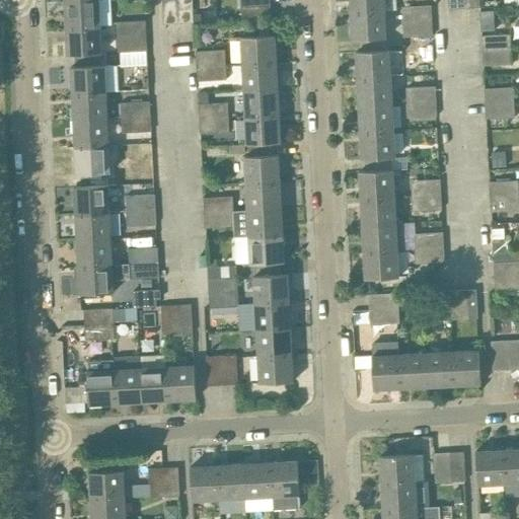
[(98,0),(76,0),(65,1),(67,27),(100,25),(98,0)]
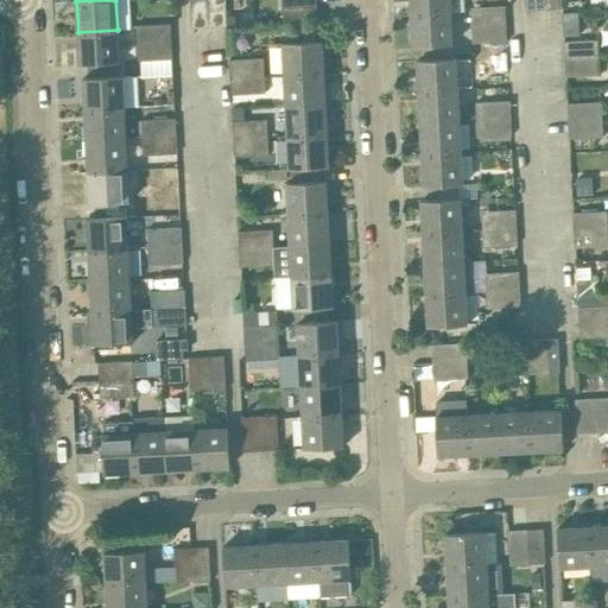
[(210,26),(208,0),(190,0),(192,27),(210,26)]
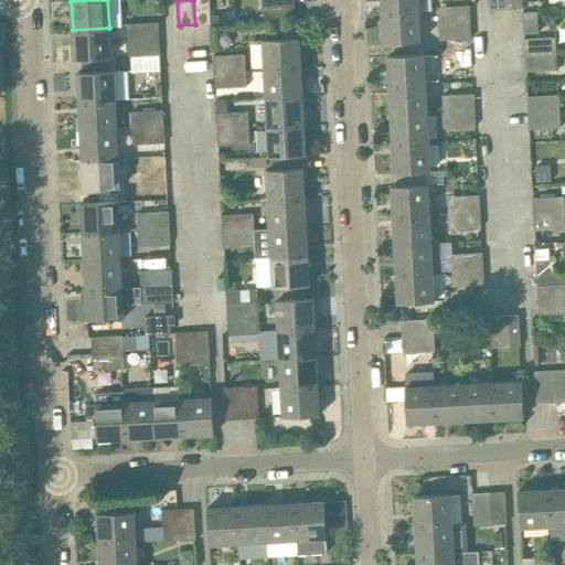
[(210,0),(193,0),(195,24),(211,23),(210,0)]
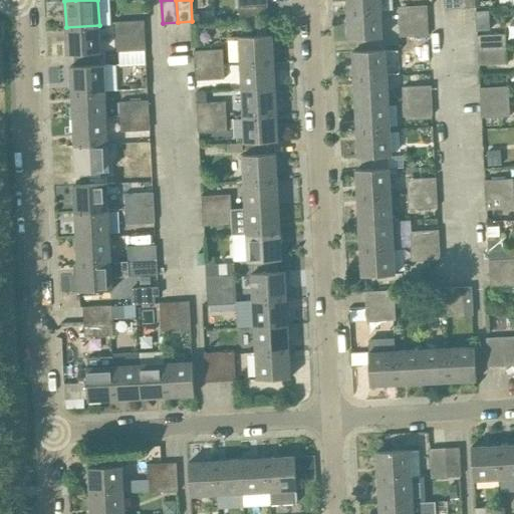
[(347,0),(348,12),(381,10),(380,0),(347,0)]
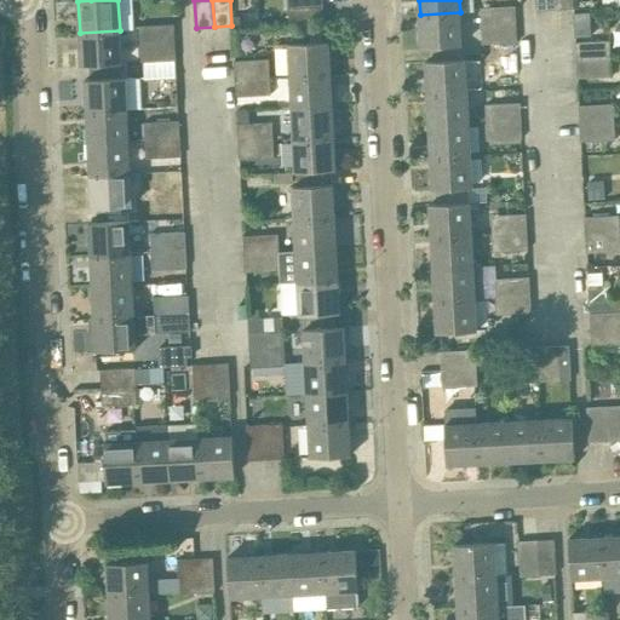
[(556,10),(555,0),(537,0),(538,11),(556,10)]
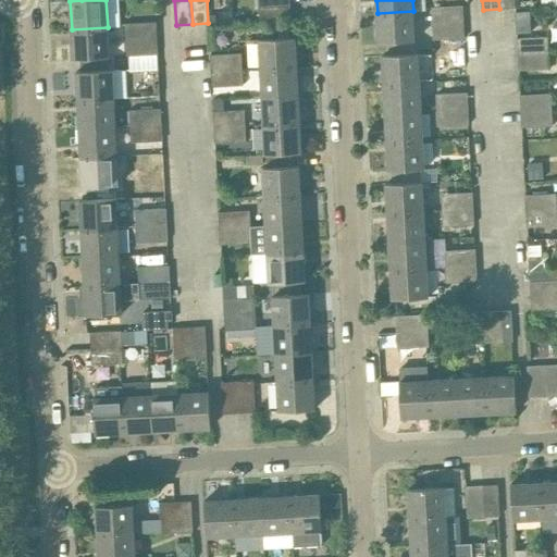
[(292,20),(291,3),(260,5),(260,22),(292,20)]
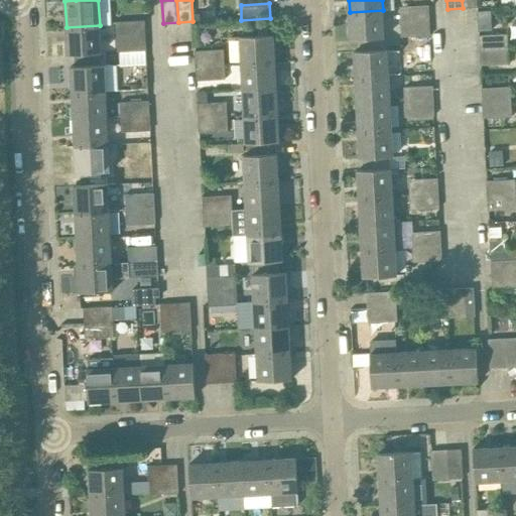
[(400,7),(400,21),(429,20),(428,5),(400,7)]
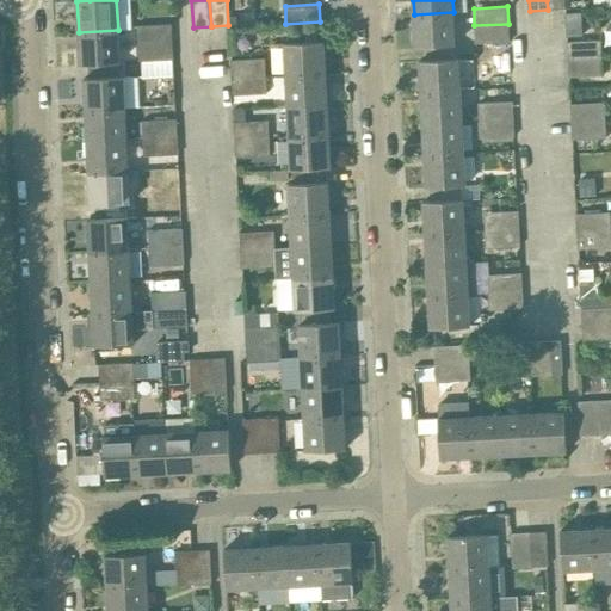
[(455,44),(454,12),(414,14),(415,45),(424,45),(425,60),(455,59),(455,44)]
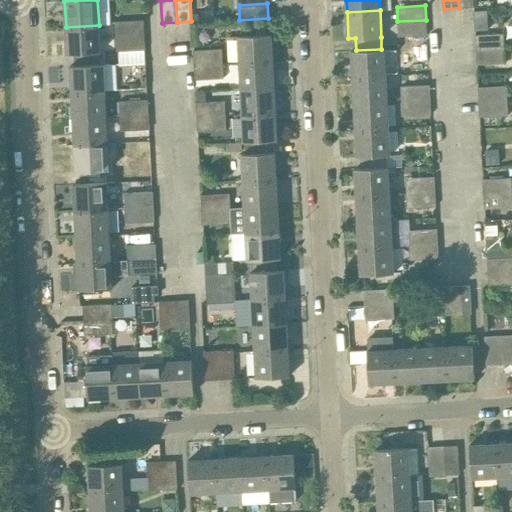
[(116,36),(145,34),(144,19),(115,21),(116,36)]
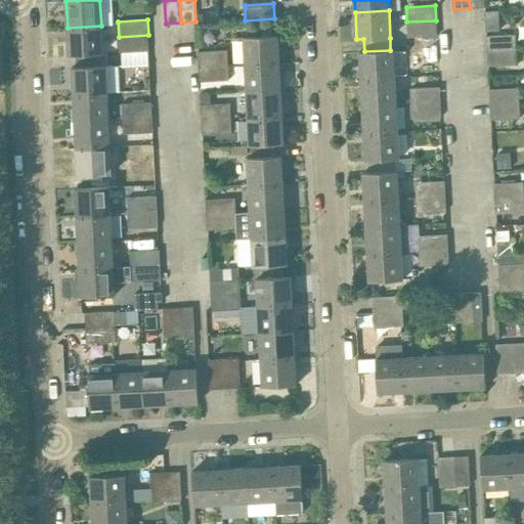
[(437,35),(436,20),(406,22),(407,37),(437,35)]
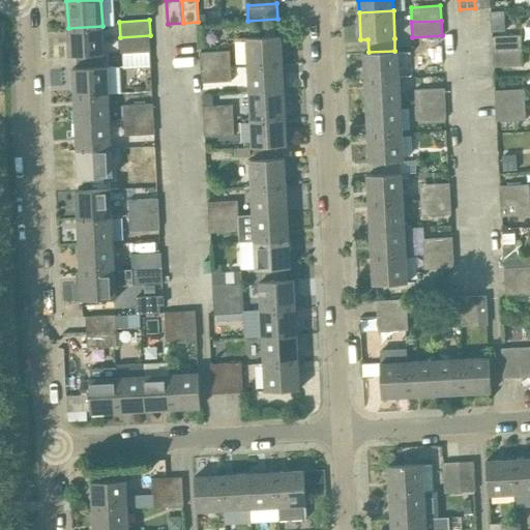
[(102,26),(68,28),(69,56),(77,55),(78,67),(104,66),(104,55),(105,54),(102,26)]
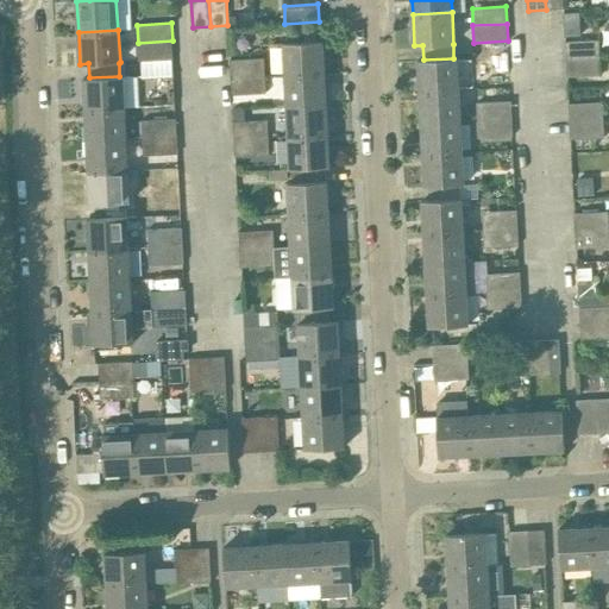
[(566,42),(566,58),(600,57),(600,39),(566,42)]
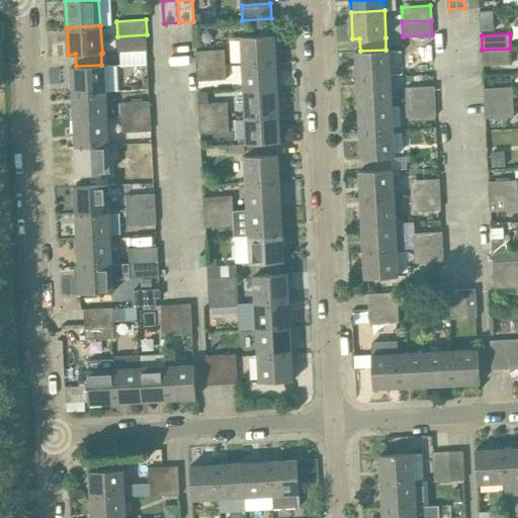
[(148,50),(147,34),(117,36),(118,52),(148,50)]
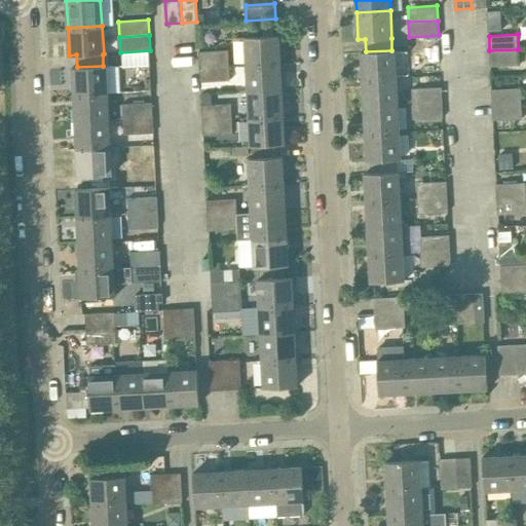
[(278,35),(246,37),(247,65),(280,63),(278,35)]
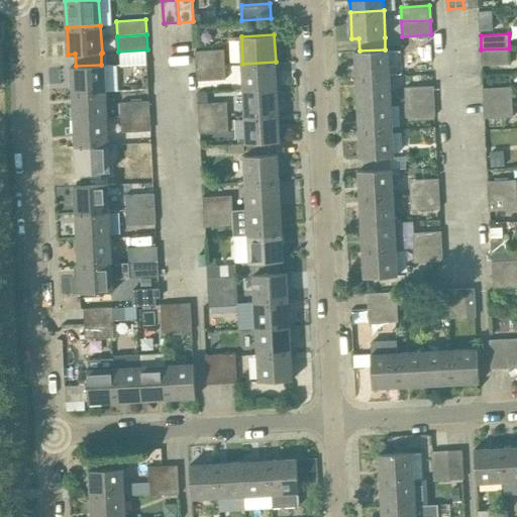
[(197,66),(225,64),(224,48),(196,50),(197,66)]
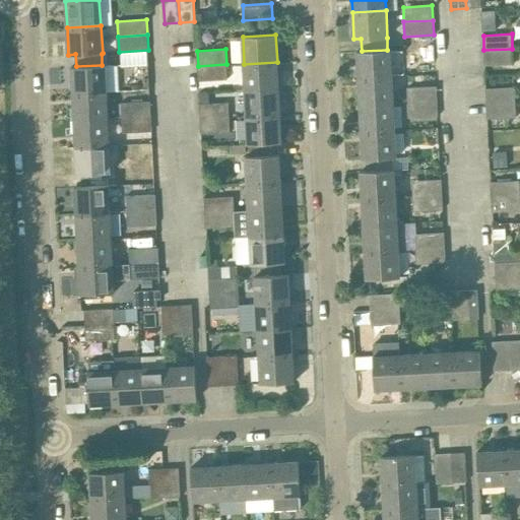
[(513,64),(512,49),(483,50),(484,65),(513,64)]
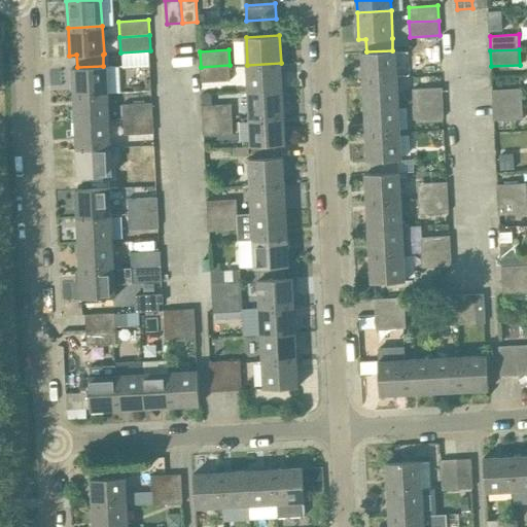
[(396,50),(366,51),(361,51),(363,79),(397,77),(396,50)]
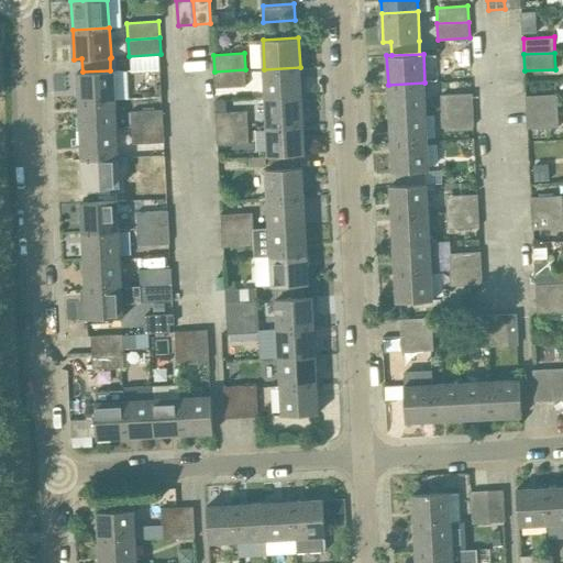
[(300,67),(264,69),(265,98),(301,96),(300,67)]
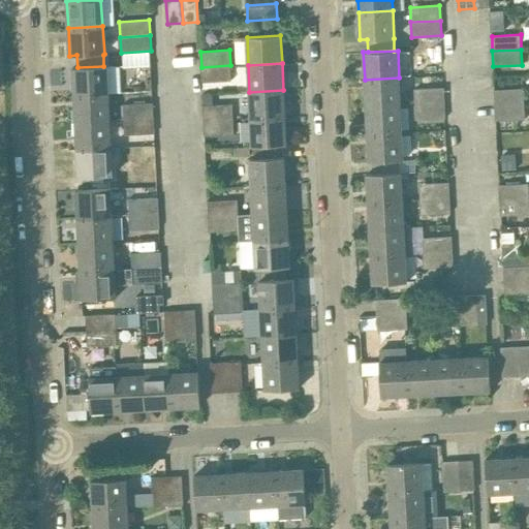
[(230,65),(201,67),(201,83),(231,81),(230,65)]
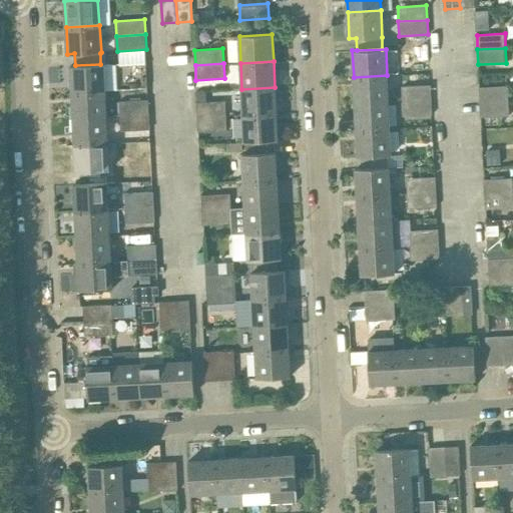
[(71,65),(72,92),(105,91),(104,64),(100,64),(75,65),(71,65)]
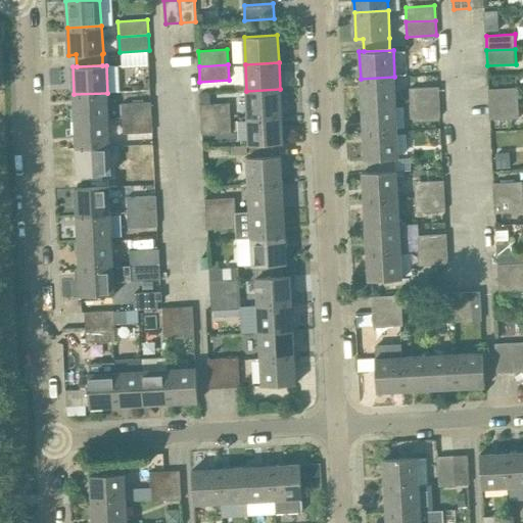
[(396,104),(394,77),(361,79),(362,105),(396,104)]
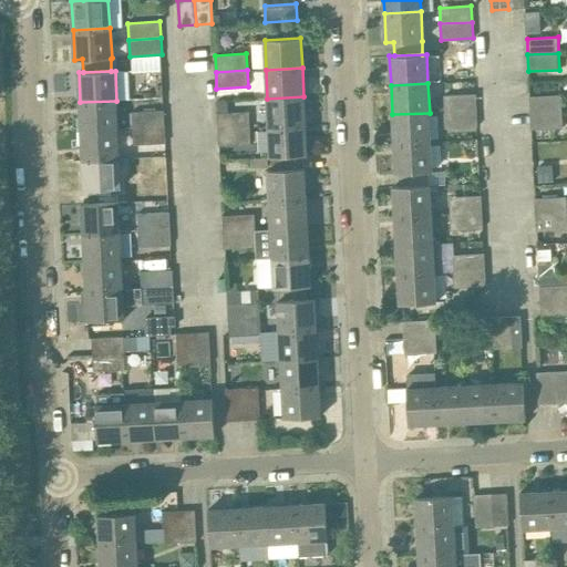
[(444,95),(445,112),(476,111),(476,93),(444,95)]
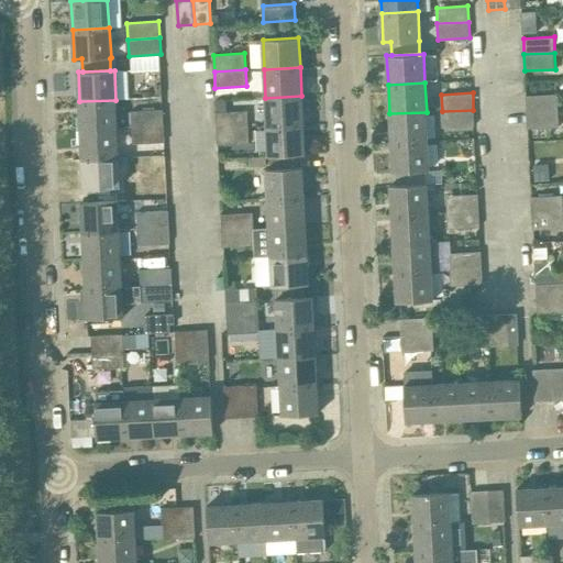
[(527,112),(558,110),(556,95),(526,96),(527,112)]
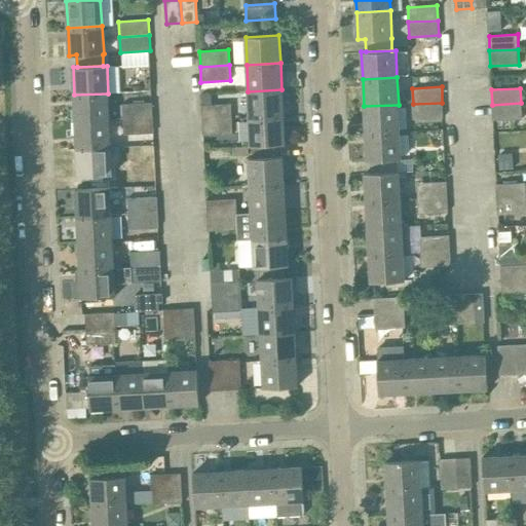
[(282,89),(248,91),(249,118),(284,116),(282,89)]
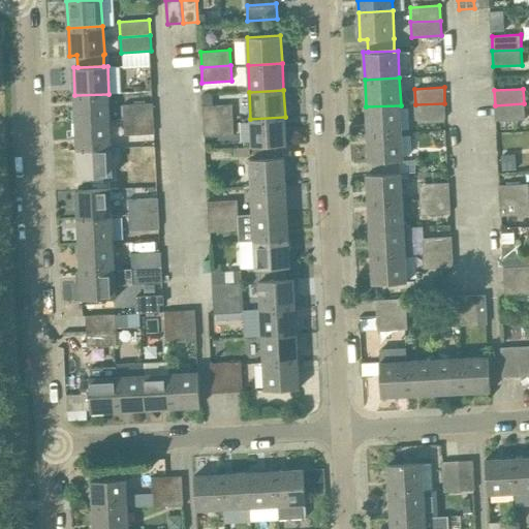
[(109,94),(74,95),(75,122),(111,121),(109,94)]
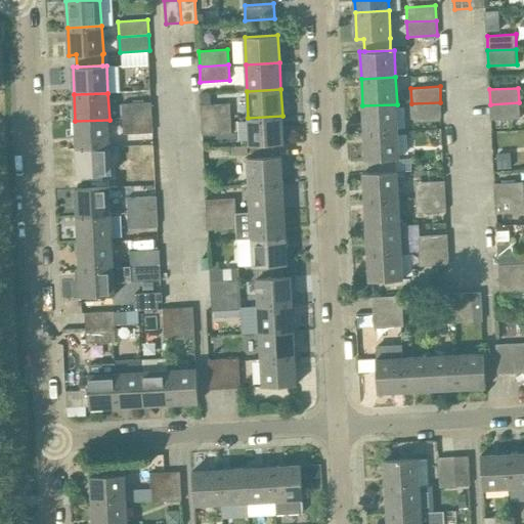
[(123,119),(153,117),(151,101),(122,103),(123,119)]
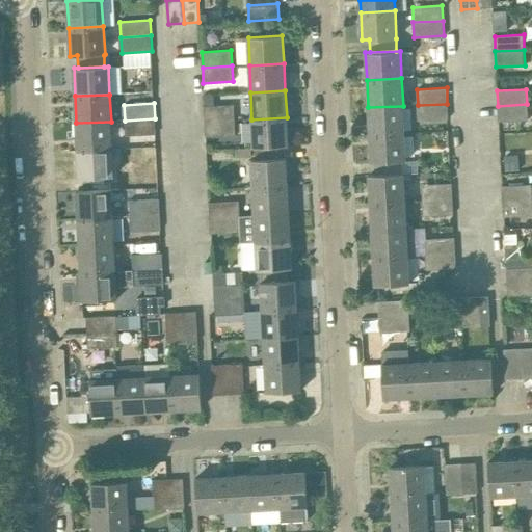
[(205,122),(235,120),(234,104),(204,105),(205,122)]
